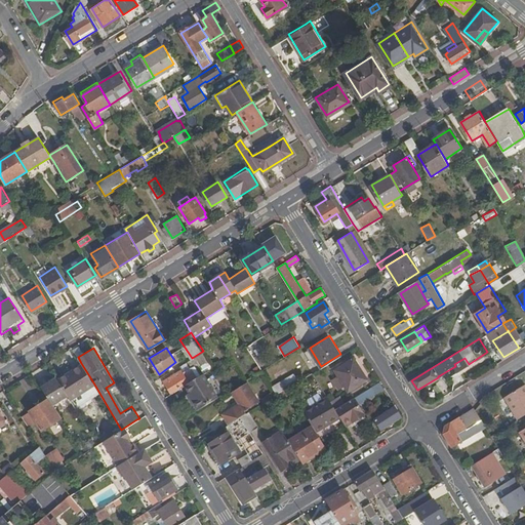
[(347,390),(366,378),(353,358),(334,369),(347,390)]
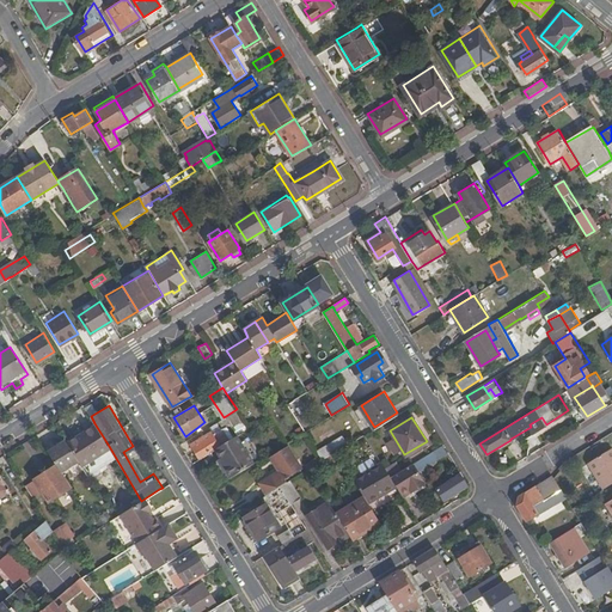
[(95,423),(67,441),(79,460),(81,464),(109,446),(95,423)]
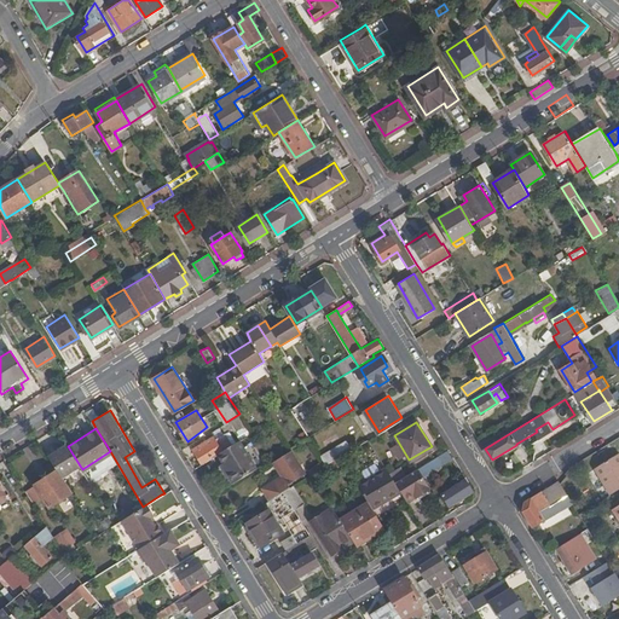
[(225,433),(215,439),(223,450),(232,444),(225,433)]
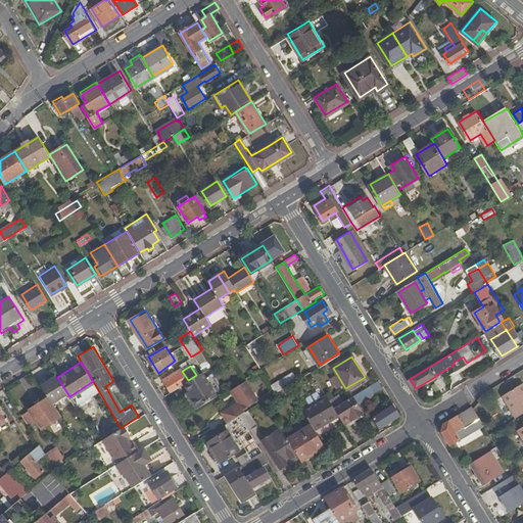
[(297,379),(292,370),(270,383),(273,388),(276,392),(288,384),(297,379)]
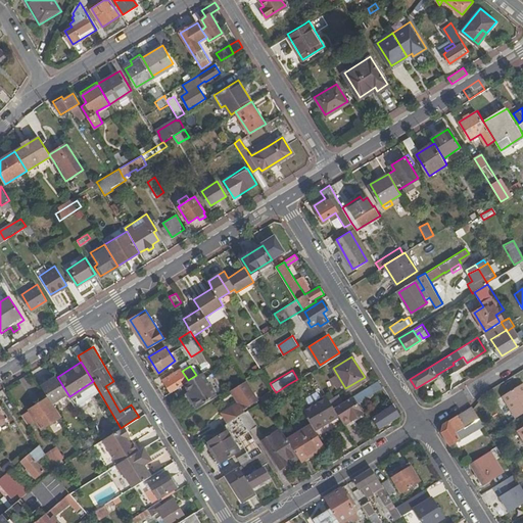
[(182,371),(164,382),(171,391),(183,383),(188,380),(182,371)]
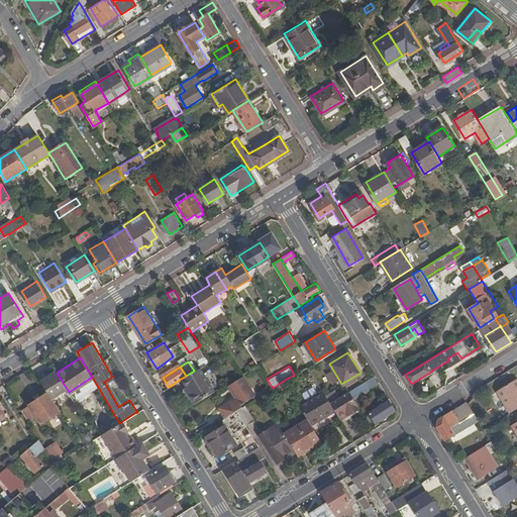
[(181,379),(185,385),(189,392),(186,394),(192,404),(216,390),(201,367),(194,371),(186,376),(181,379)]
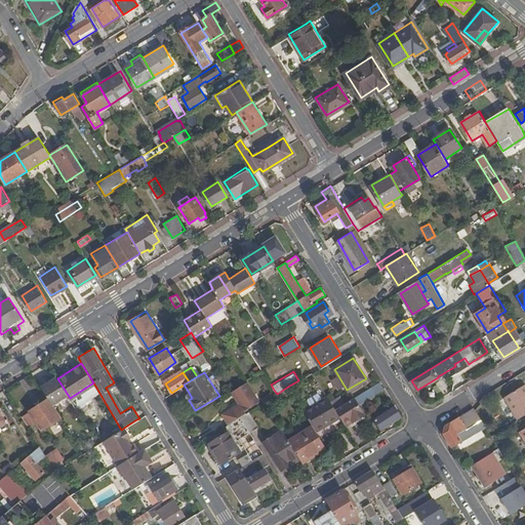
[(56,376),(41,386),(49,398),(52,404),(68,395),(57,378),(56,376)]
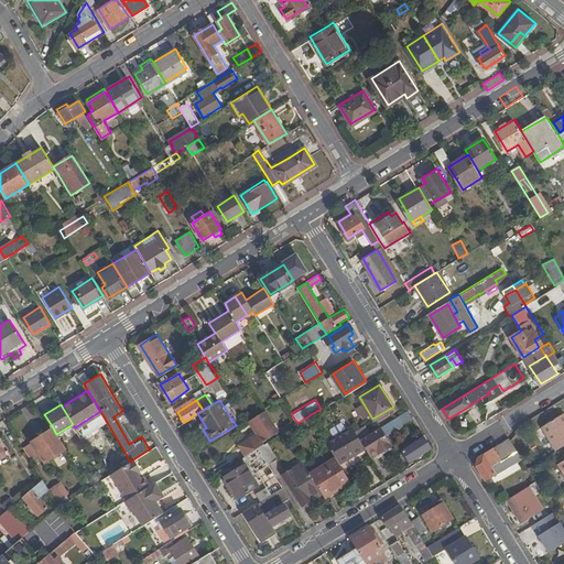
[(257,433),(239,443),(246,455),(259,446),(266,443),(264,441),(278,432),(266,411),(249,420),(257,433)]
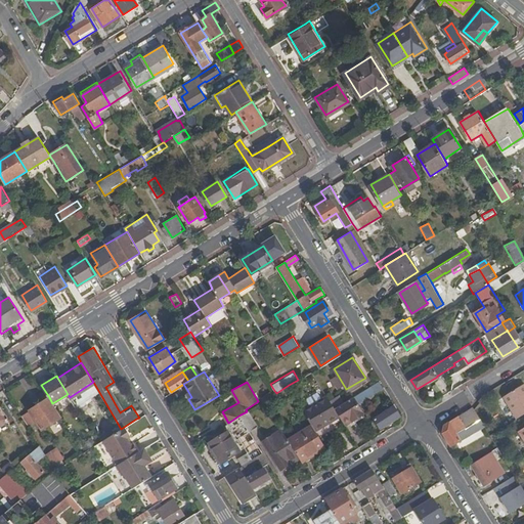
[(523,385),(523,384),(506,394),(511,402),(509,403),(517,418),(523,412),(523,385)]
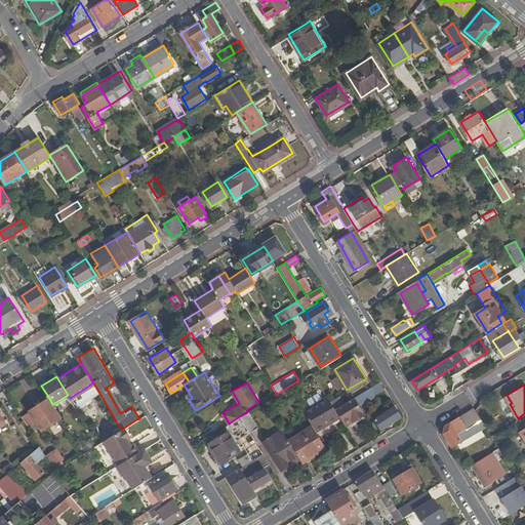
[(376,393),(372,386),(355,397),(356,399),(359,403),(376,393)]
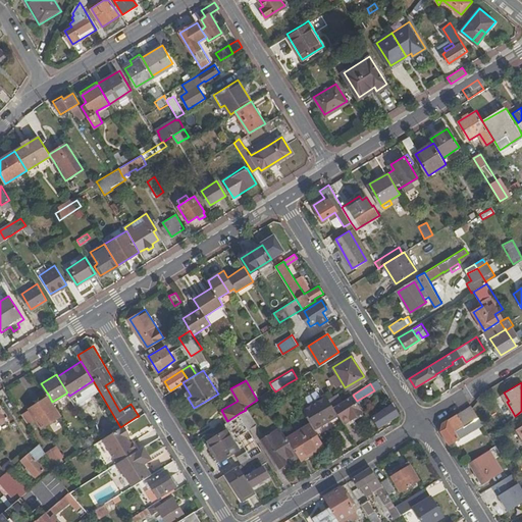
[(272,387),(260,395),(263,399),(264,399),(275,392),(272,387)]
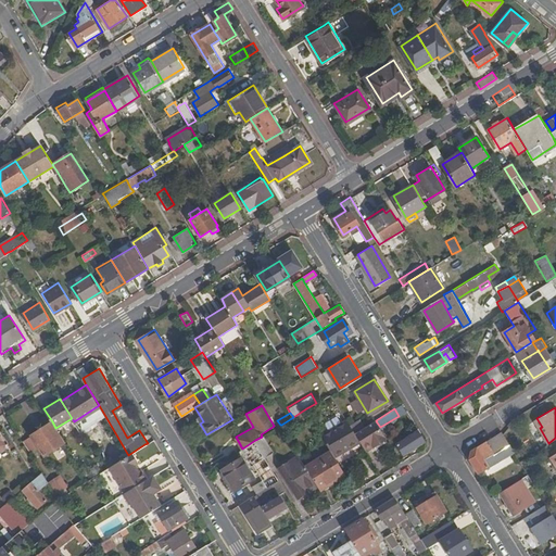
[(358,417),(349,424),(355,432),(364,427),(358,417)]
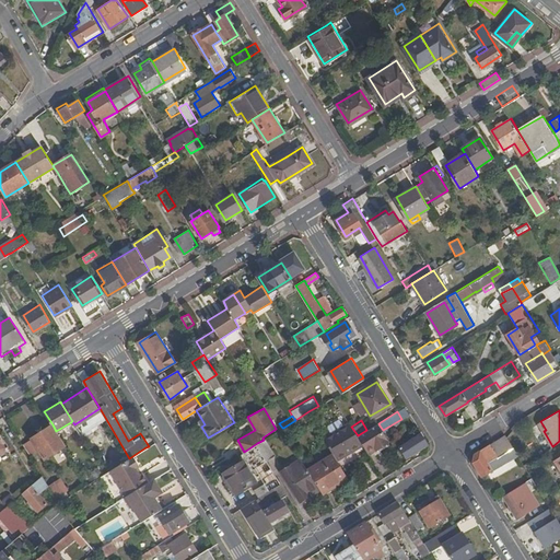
[(349,421),(324,436),(335,454),(337,458),(362,443),(360,439),(358,435),(351,427),(349,421)]
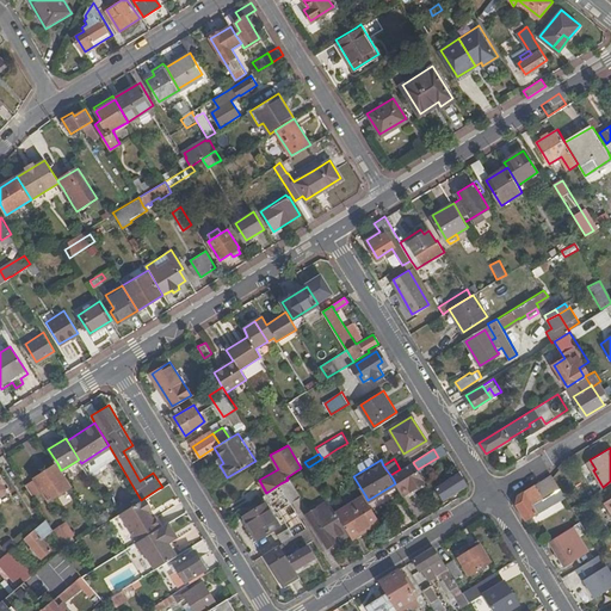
[(36,477),(49,500),(71,486),(61,470),(57,463),(36,477)]
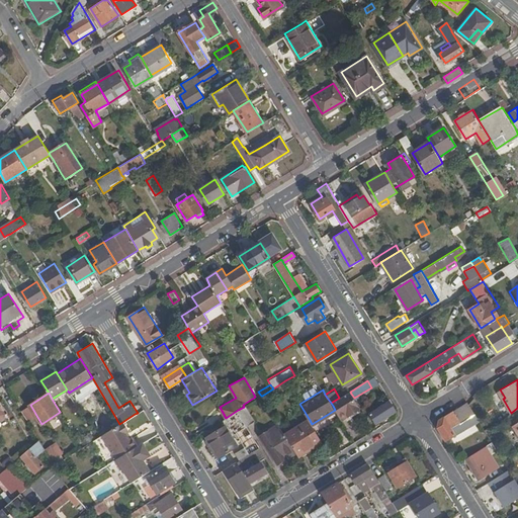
[(335,410),(342,422),(361,410),(354,398),(351,394),(333,406),(335,410)]
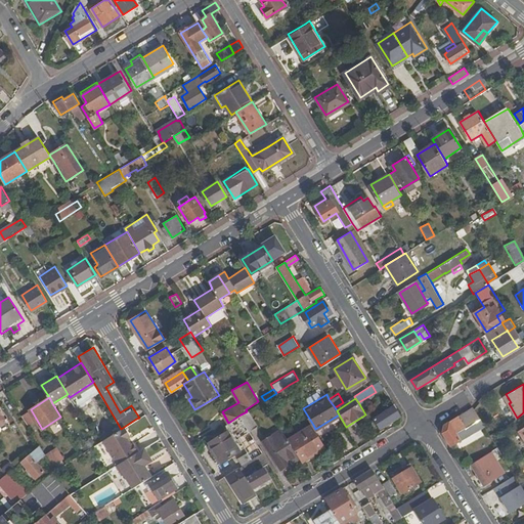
[(400,415),(394,404),(374,418),(380,427),(400,415)]
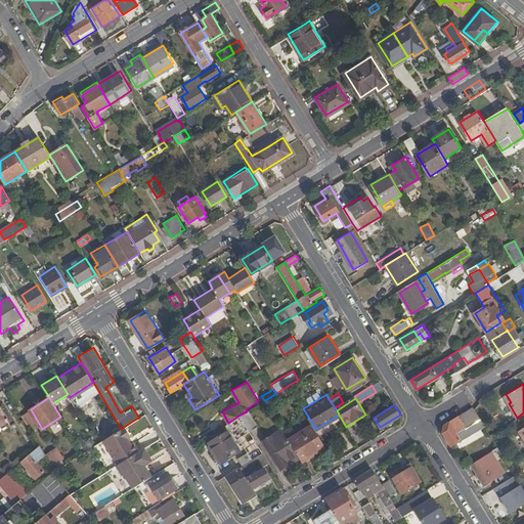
[(450,444),(472,431),(469,427),(477,422),(481,429),(486,427),(480,418),(473,405),(445,423),(443,431),(450,444)]
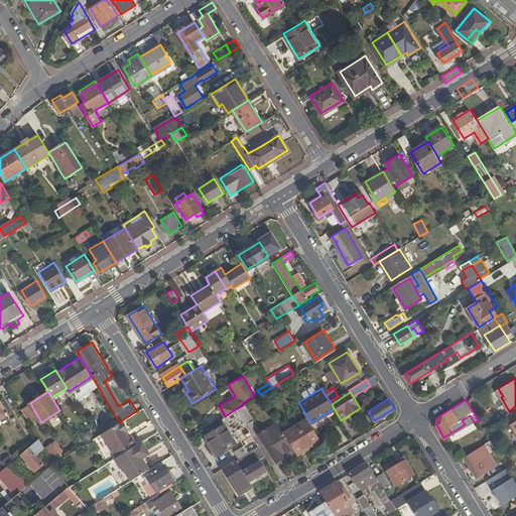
[(243,405),(237,408),(246,423),(254,418),(245,403),(243,405)]
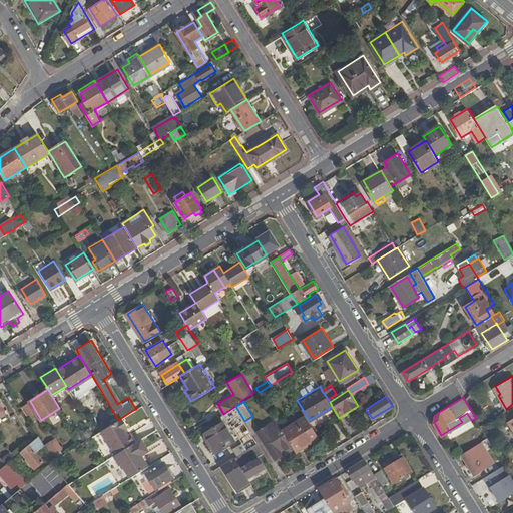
[(241,442),(232,447),(237,455),(250,447),(258,442),(244,421),(235,406),(223,414),(218,417),(220,420),(224,417),(231,429),(233,428),(241,442)]
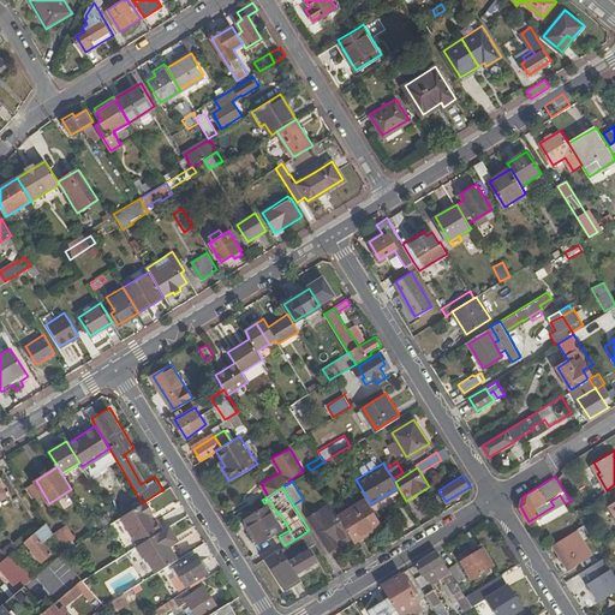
[(142,503),(135,508),(150,536),(175,520),(169,509),(167,512),(162,505),(166,502),(160,491),(142,503)]
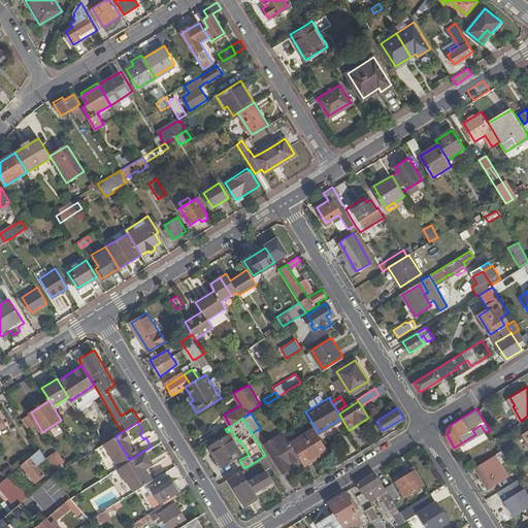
[(316,428),(292,443),(296,450),(302,460),(304,464),(328,450),(318,432),(316,428)]
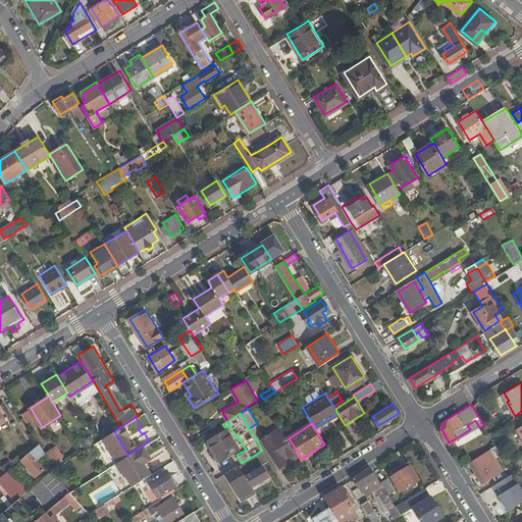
[(280,426),(263,438),(274,457),(293,445),(289,438),(280,426)]
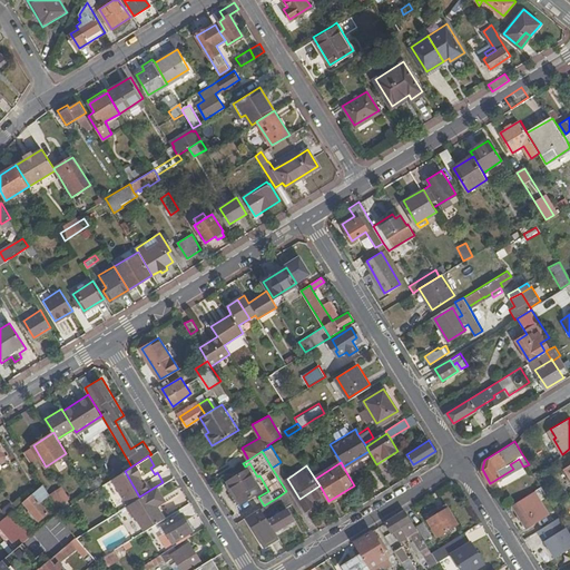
[(261,490),(247,469),(225,482),(237,504),(261,490)]
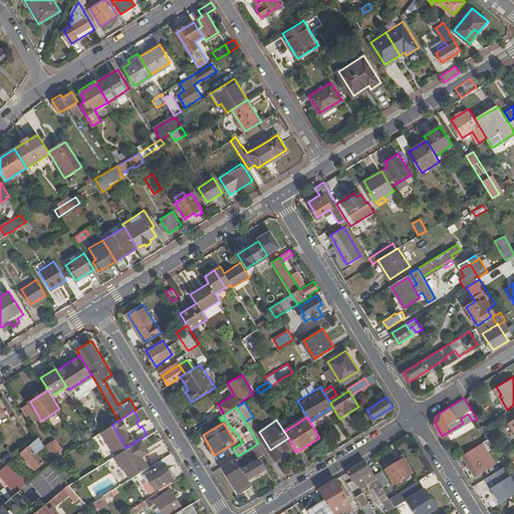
[(147,435),(125,448),(141,472),(159,461),(150,445),(157,441),(152,432),(147,435)]
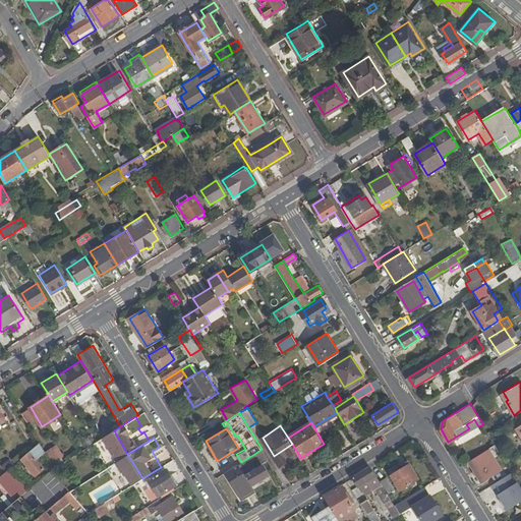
[(41,442),(37,444),(45,458),(48,455),(41,442)]
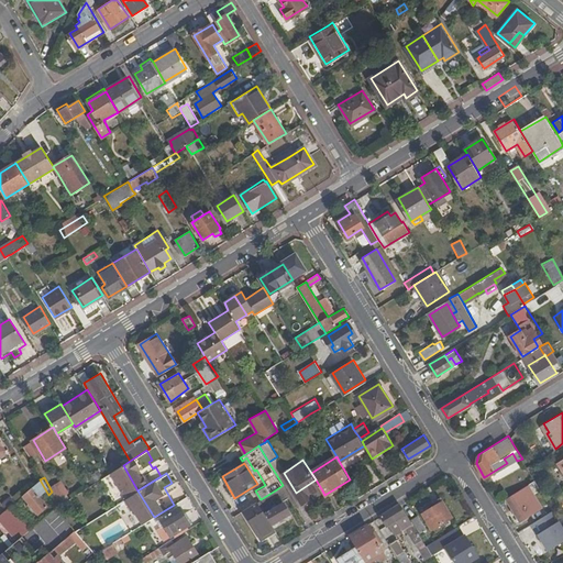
[(523,486),(529,495),(540,487),(534,478),(523,486)]
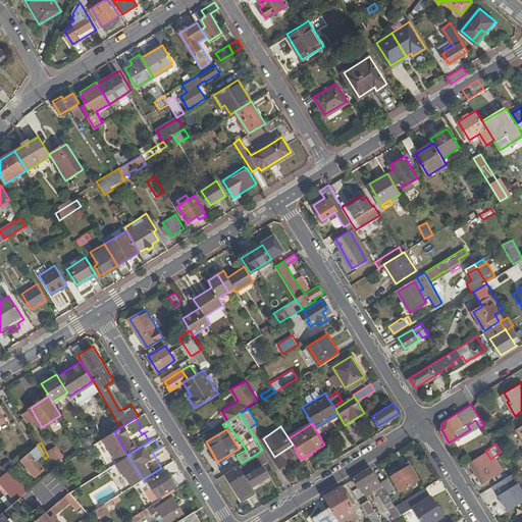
[(45,468),(41,463),(45,459),(37,445),(34,448),(30,451),(31,453),(22,459),(37,475),(45,468)]
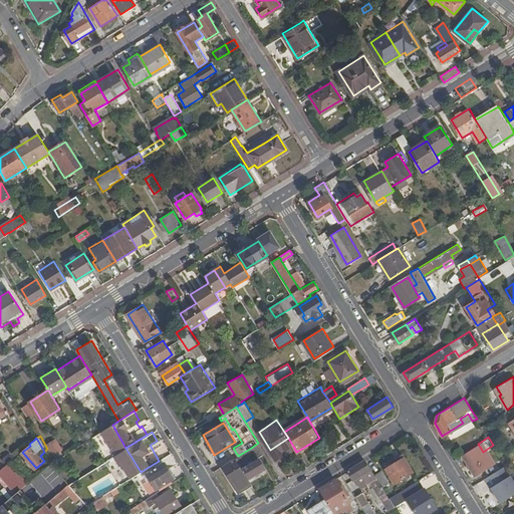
[(294,448),(288,438),(270,450),(276,459),(294,448)]
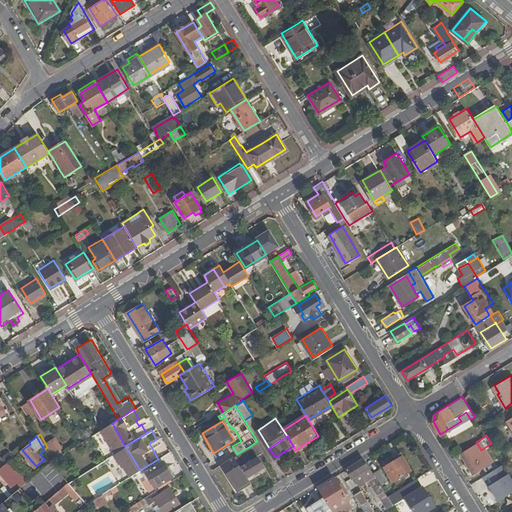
[(80,442),(74,446),(78,454),(86,448),(82,441),(80,442)]
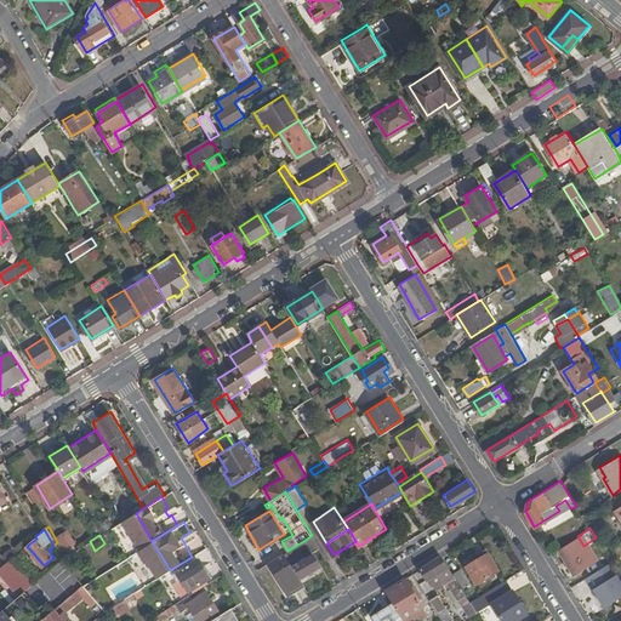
[(303,541),(311,552),(319,547),(312,535),(303,541)]
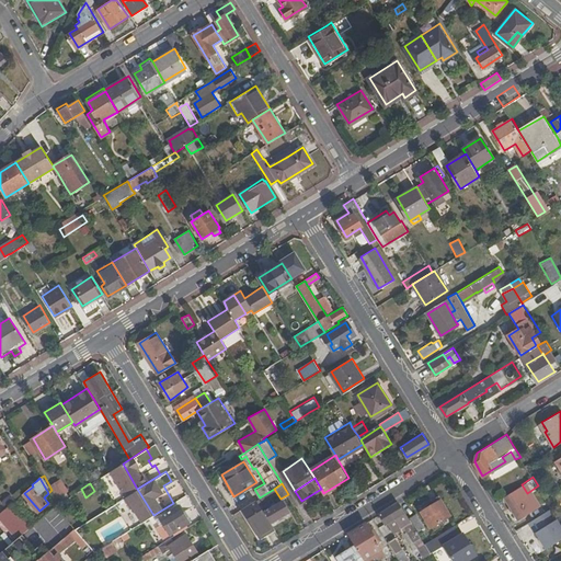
[(86,497),(81,489),(71,495),(76,503),(86,497)]
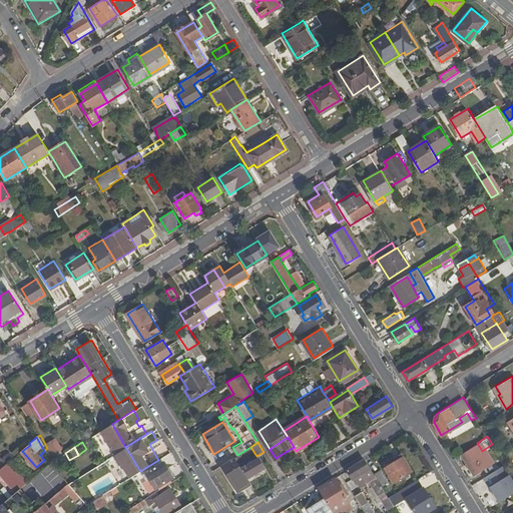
[(481,454),(477,456),(472,448),(463,455),(475,474),(484,469),(484,468),(486,467),(484,464),(483,465),(481,463),(485,460),(481,454)]
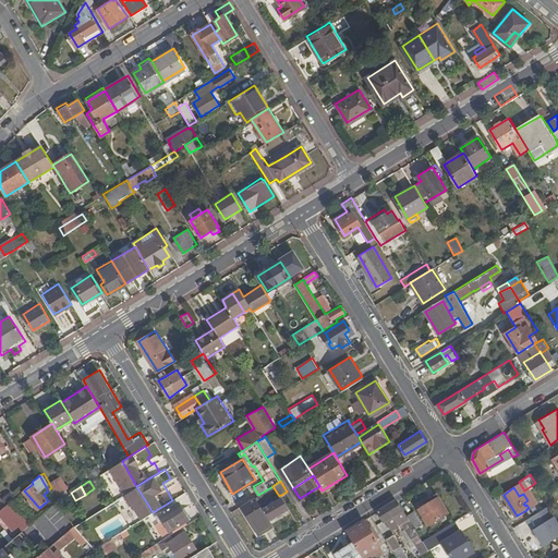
[(240,505),(256,531),(271,522),(269,519),(263,508),(255,496),(240,505)]
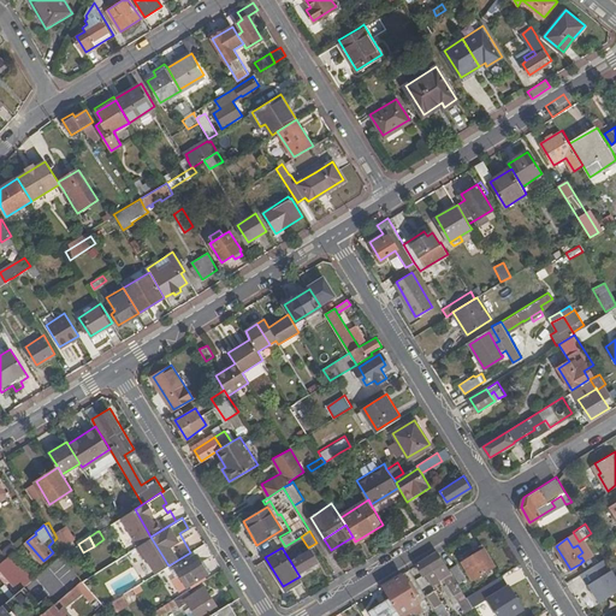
[(495,564),(484,548),(462,561),(473,579),(495,564)]
